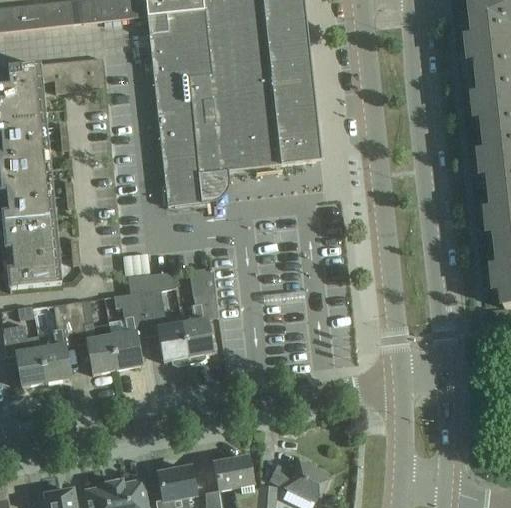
[(0,31),(73,24),(70,0),(0,7),(0,31)]
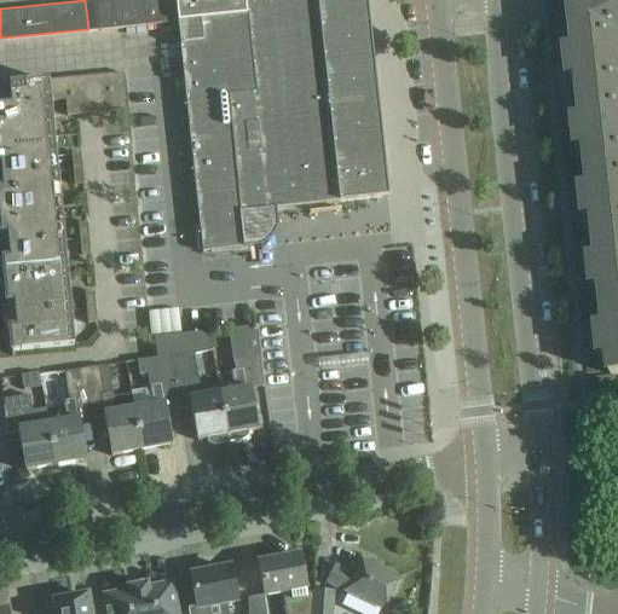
[(103,28),(100,0),(85,0),(88,29),(103,28)]
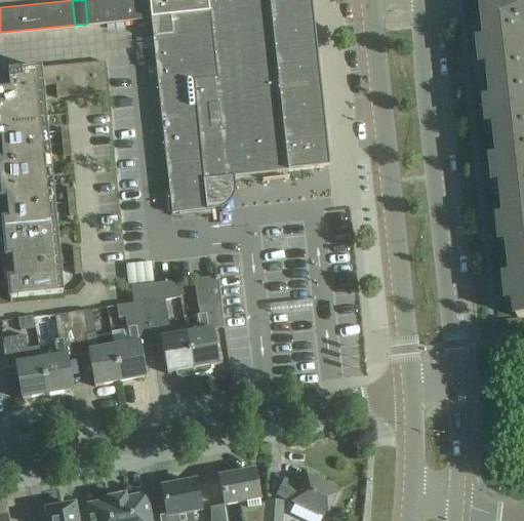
[(99,22),(97,0),(85,0),(87,24),(99,22)]
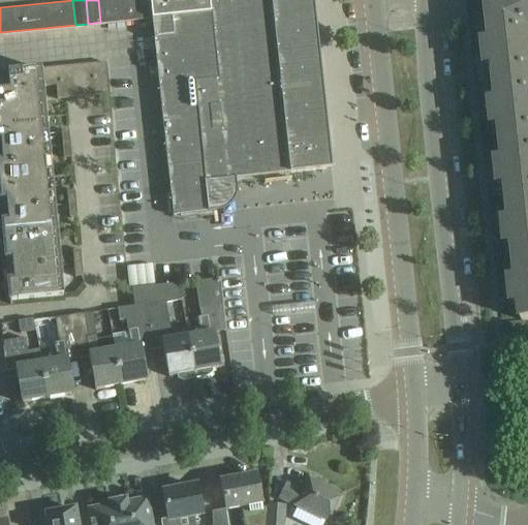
[(113,21),(111,0),(98,0),(100,22),(113,21)]
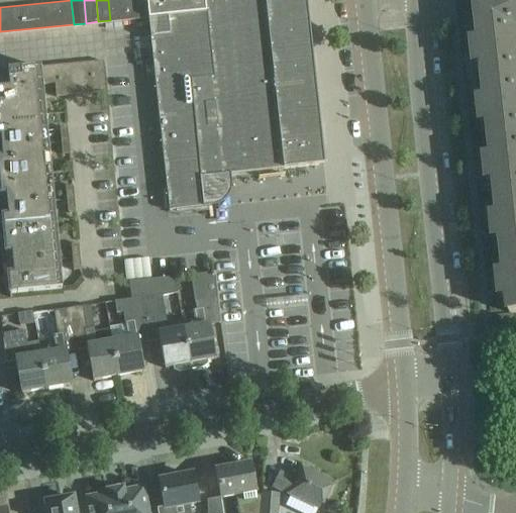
[(123,19),(121,0),(108,0),(110,20),(123,19)]
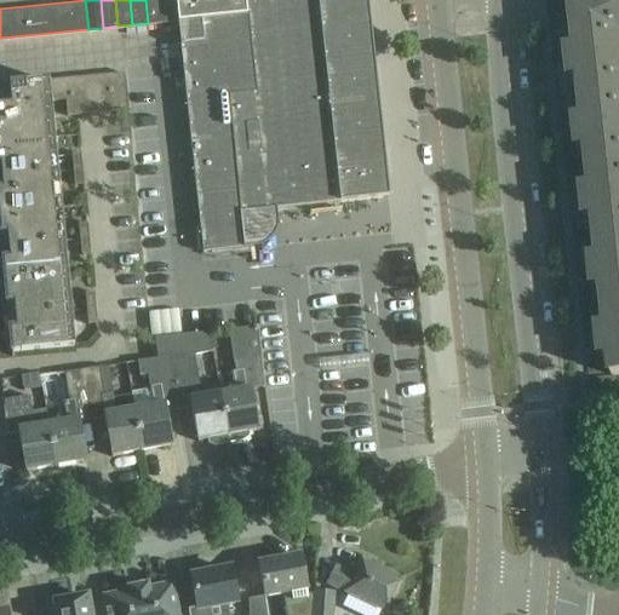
[(162,22),(160,0),(145,0),(148,23),(162,22)]
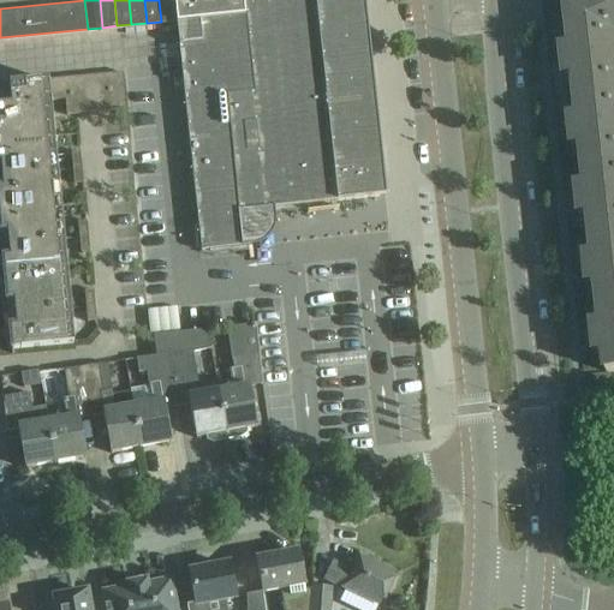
[(159,0),(161,22),(176,19),(173,0),(159,0)]
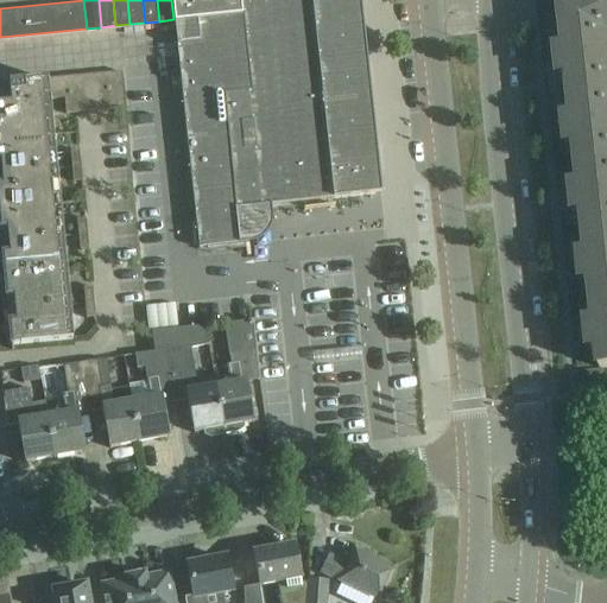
[(171,0),(174,19),(175,19),(183,95),(200,245),(241,240),(240,230),(244,230),(250,230),(264,213),(263,203),(383,190),(360,0),(171,0)]
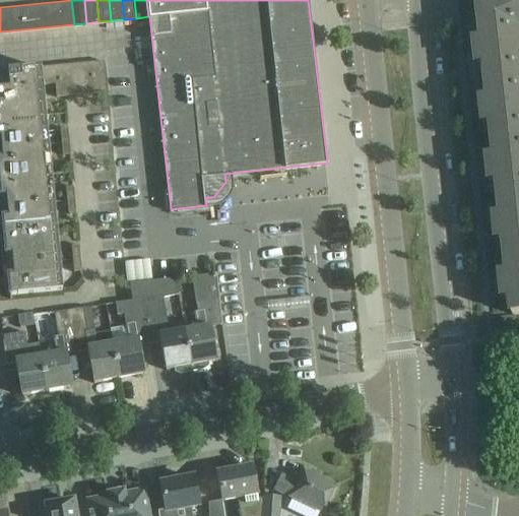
[(487,0),(480,3),(514,312),(518,311),(518,0),(487,0)]
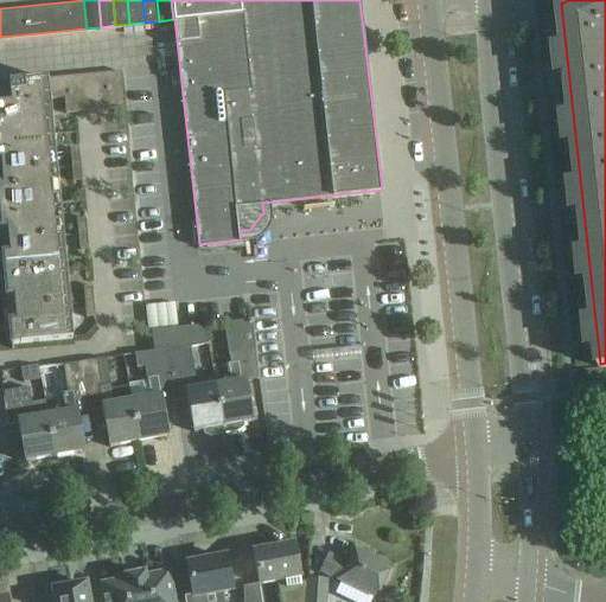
[(126,104),(122,69),(0,79),(0,216),(12,341),(74,335),(50,96),(65,95),(67,110),(126,104)]
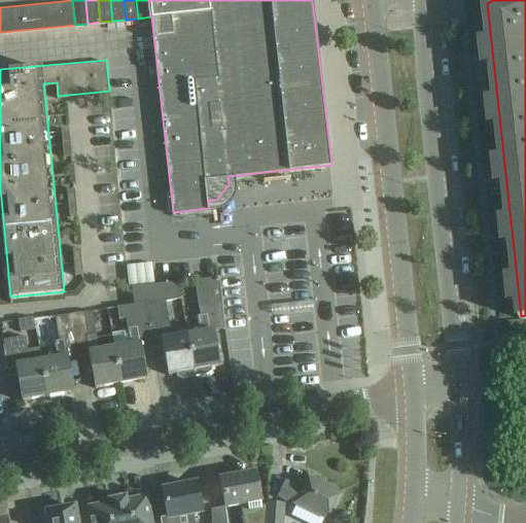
[(70,141),(69,128),(62,129),(63,142),(70,141)]
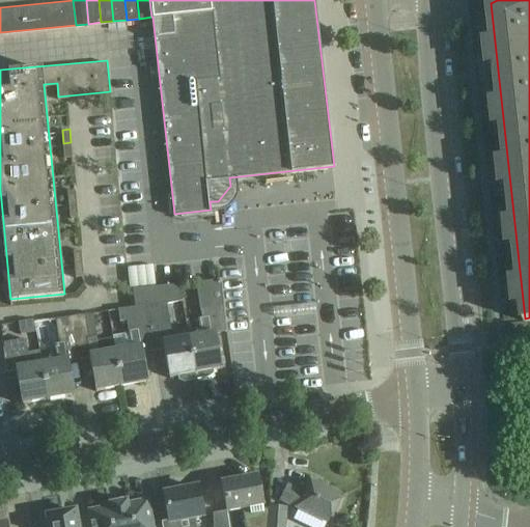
[(63,143),(64,156),(73,155),(71,142),(63,143)]
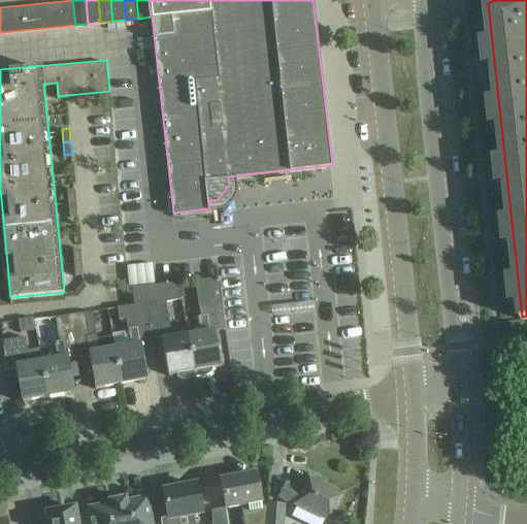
[(76,200),(75,187),(67,188),(69,201),(76,200)]
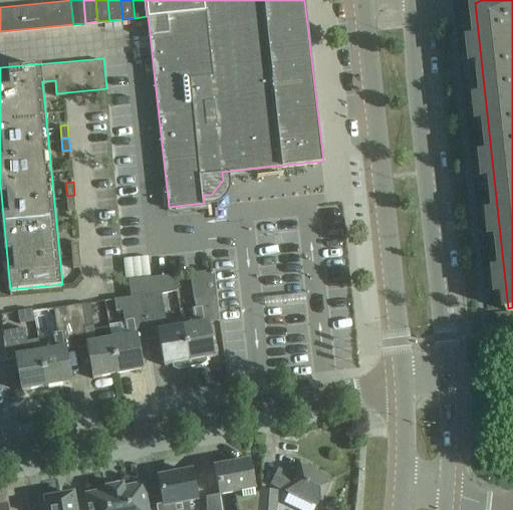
[(67,196),(68,208),(75,208),(74,195),(67,196)]
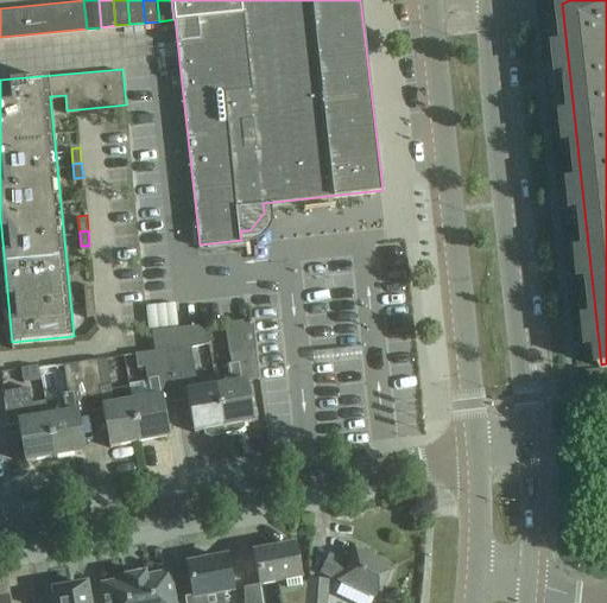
[(95,298),(93,284),(84,285),(86,299),(95,298)]
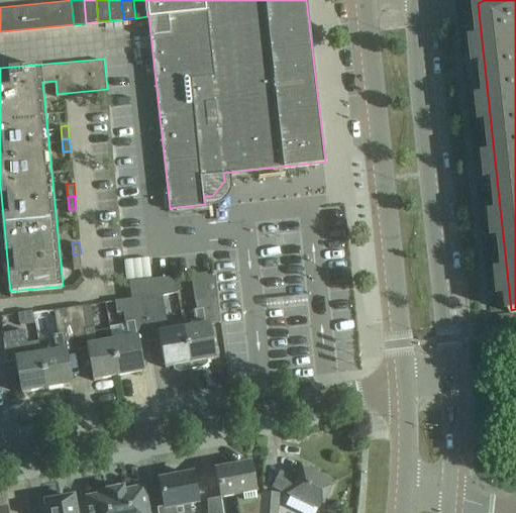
[(73,254),(74,268),(82,267),(81,253),(73,254)]
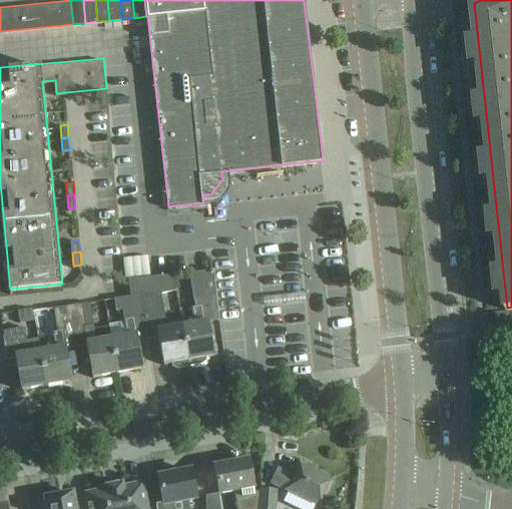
[(213,269),(189,271),(198,320),(183,323),(189,358),(190,364),(202,362),(206,358),(205,355),(214,353),(208,319),(218,318),(214,282),(213,269)]
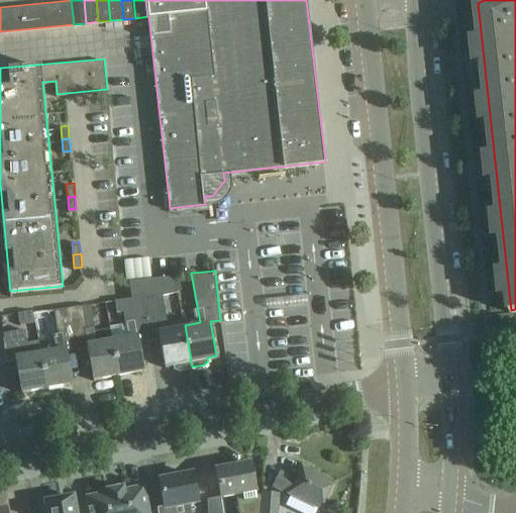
[(149,337),(160,336),(165,365),(174,364),(175,367),(179,369),(192,367),(191,361),(185,325),(169,328),(163,292),(159,292),(157,277),(152,277),(139,279),(141,295),(147,327),(149,337)]
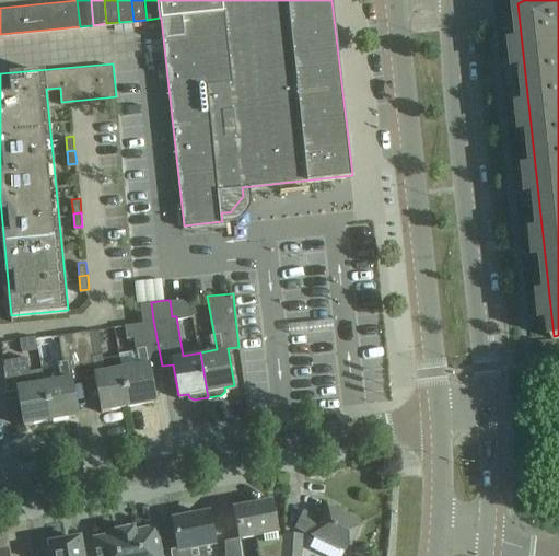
[(153,320),(151,302),(141,303),(142,316),(143,321),(153,320)]
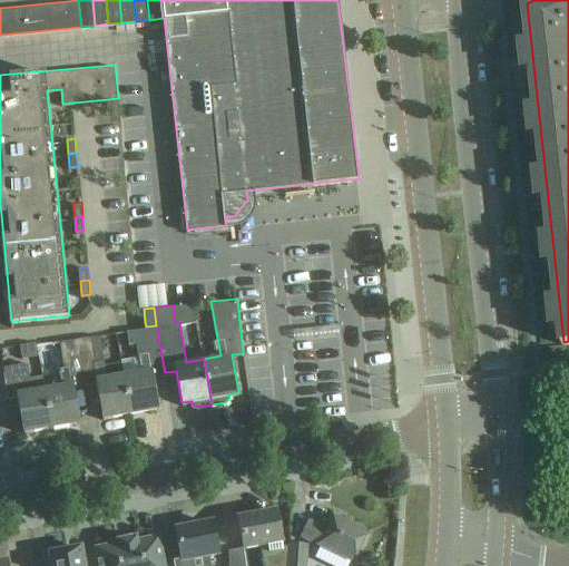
[(165,372),(163,361),(156,325),(146,327),(126,330),(128,343),(136,341),(141,370),(125,372),(131,412),(159,407),(154,374),(165,372)]
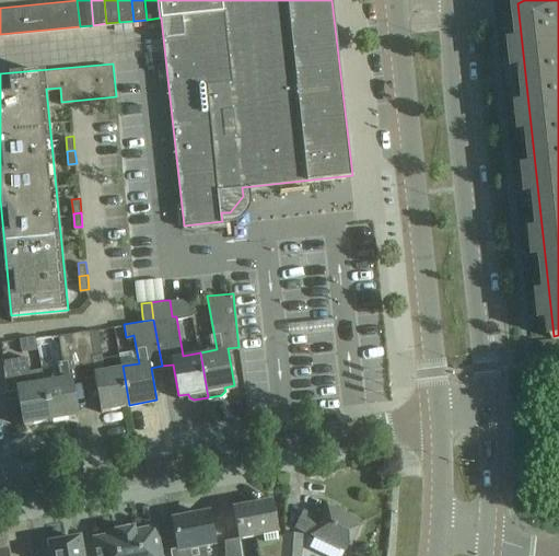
[(91,328),(76,332),(84,377),(95,374),(101,409),(129,405),(123,366),(105,369),(103,351),(97,327),(91,328)]
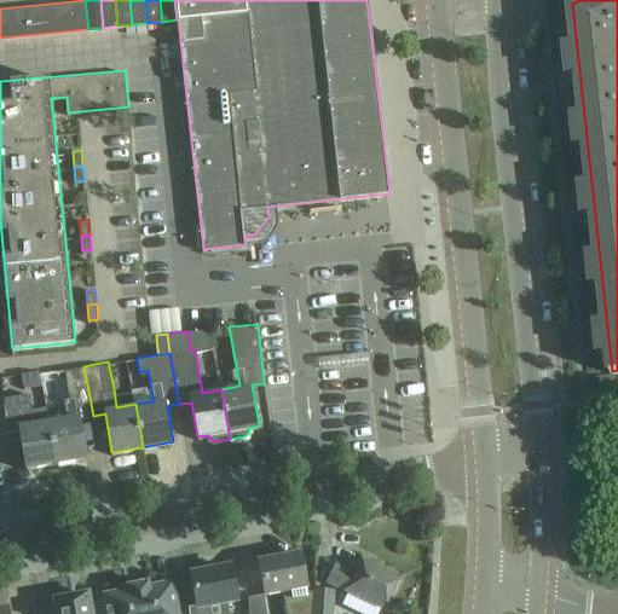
[(68,417),(48,420),(56,462),(87,457),(80,418),(93,416),(84,366),(65,370),(70,397),(64,398),(68,417)]
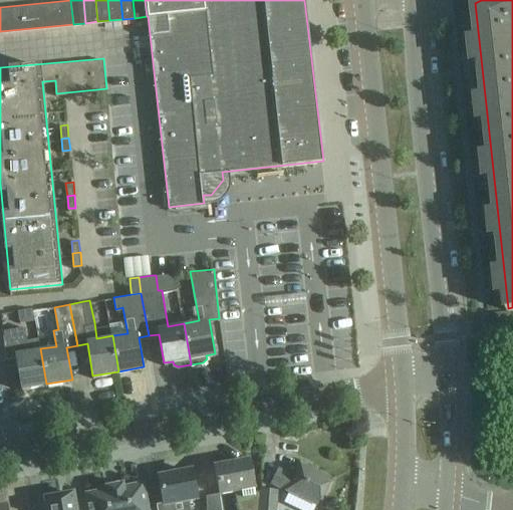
[(46,384),(40,348),(38,337),(27,339),(25,326),(3,329),(6,358),(16,357),(21,389),(46,384)]
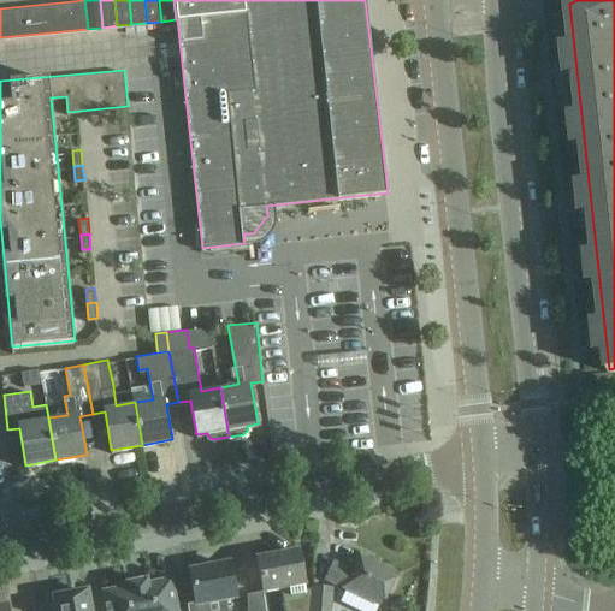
[(258,556),(265,588),(282,586),(285,610),(311,610),(313,587),(306,588),(299,549),(258,556)]
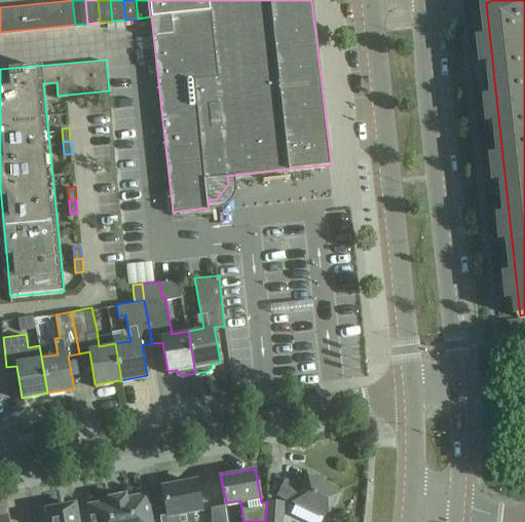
[(338,488),(307,473),(301,486),(285,478),(278,491),(325,514),(338,488)]
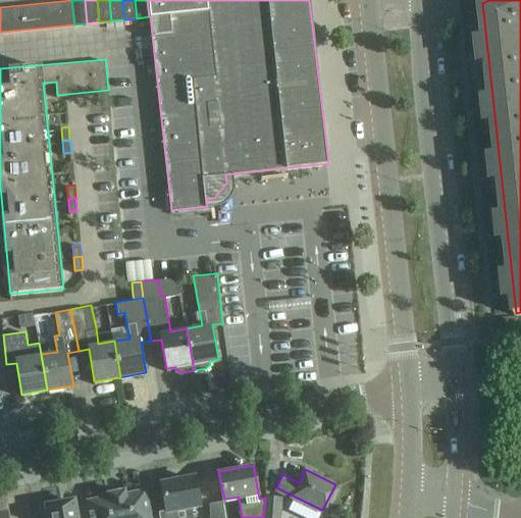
[(159,510),(160,517),(176,517),(175,509),(192,506),(200,504),(195,476),(176,479),(176,482),(163,484),(162,480),(161,480),(166,509),(159,510)]
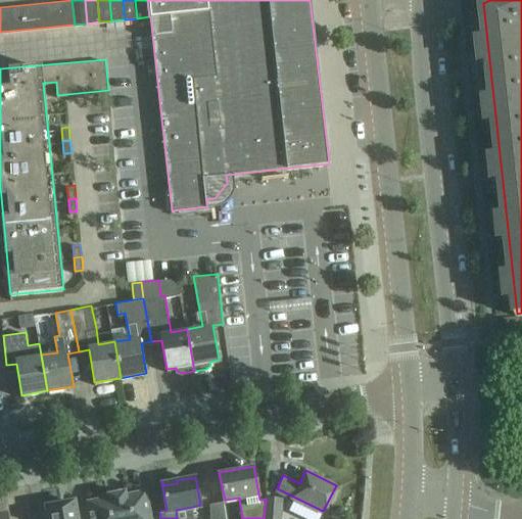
[(152,518),(148,491),(146,491),(146,489),(126,493),(125,490),(108,493),(108,497),(88,501),(91,518),(152,518)]
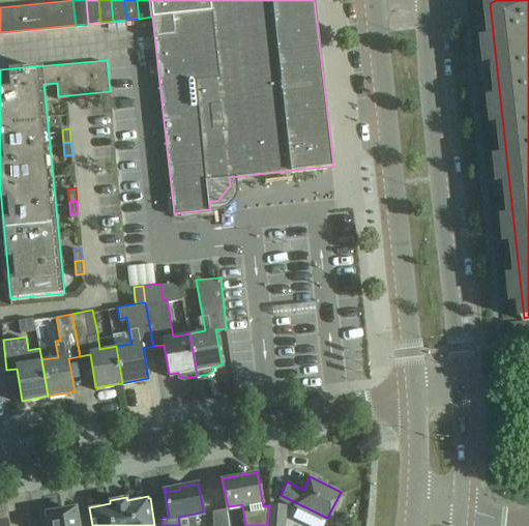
[(269,505),(267,525),(284,525),(286,502),(269,501),(269,505)]
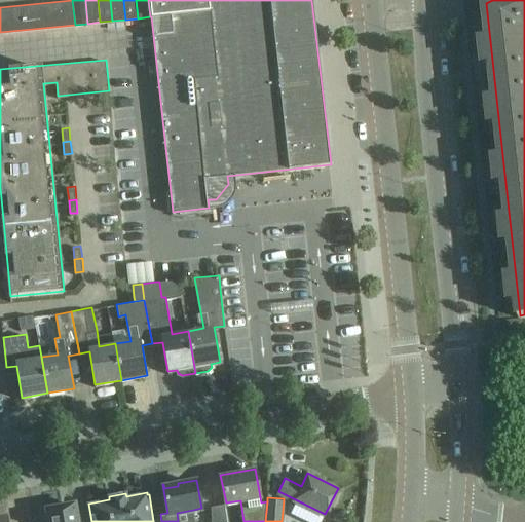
[(48,521),(78,521),(75,502),(62,506),(61,502),(49,505),(49,508),(46,508),(48,521)]
